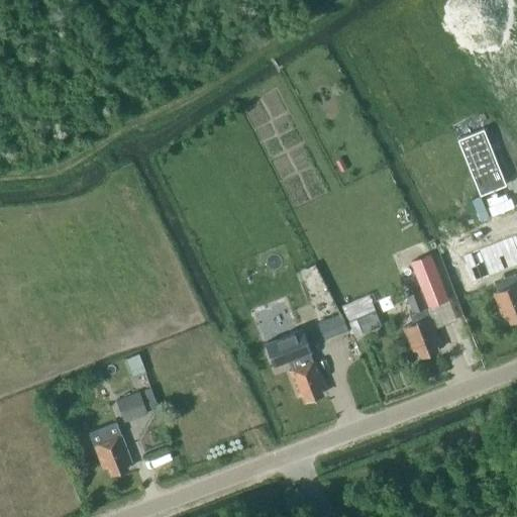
[(516,231),(497,239),(502,254),(516,247),(516,231)]
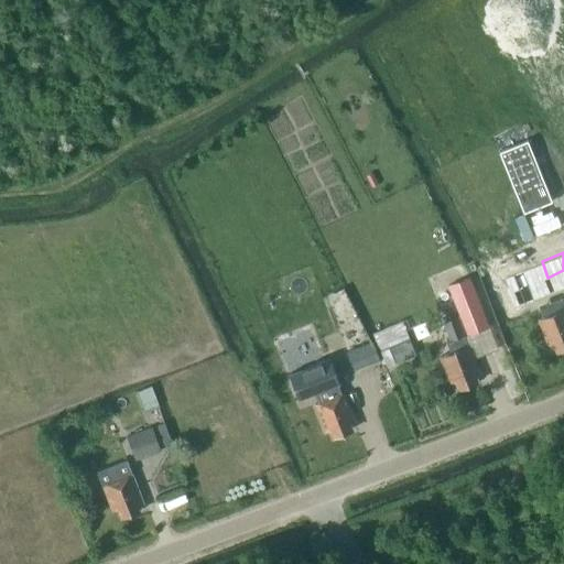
[(469,278),(448,285),(468,335),(488,327),(469,278)]
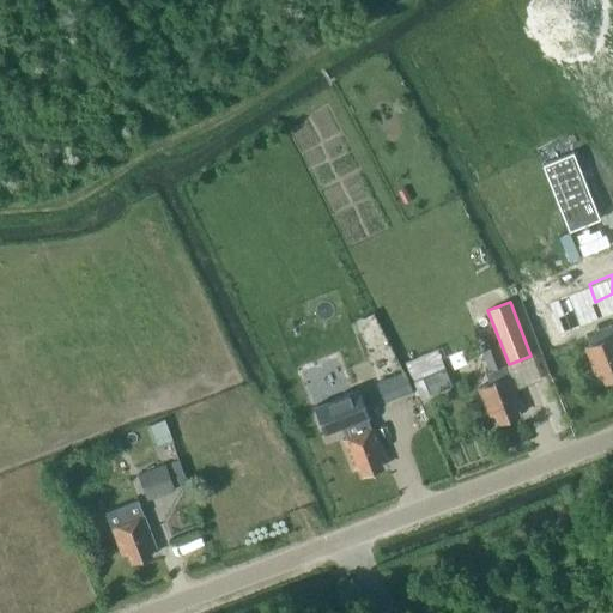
[(590,346),(588,347),(598,376),(605,374),(607,382),(612,380),(612,338),(593,345),(590,346)]
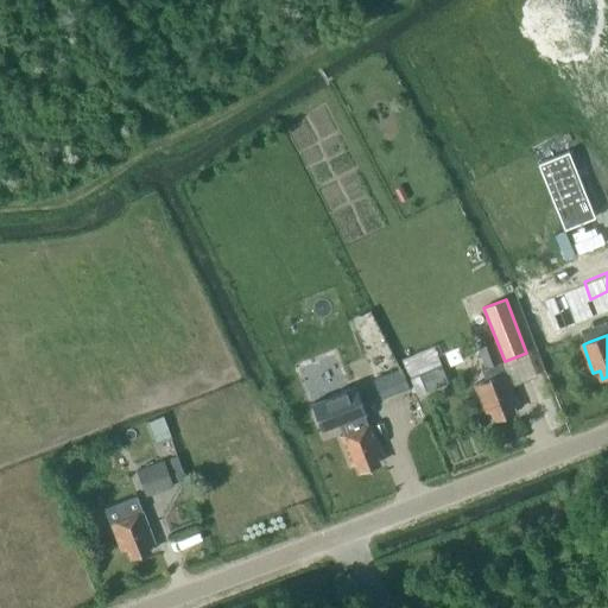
[(501,362),(493,342),(477,348),(485,368),(480,369),(485,381),(474,386),(485,415),(489,412),(493,420),(513,412),(512,409),(518,406),(506,373),(504,374),(499,363),(501,362)]
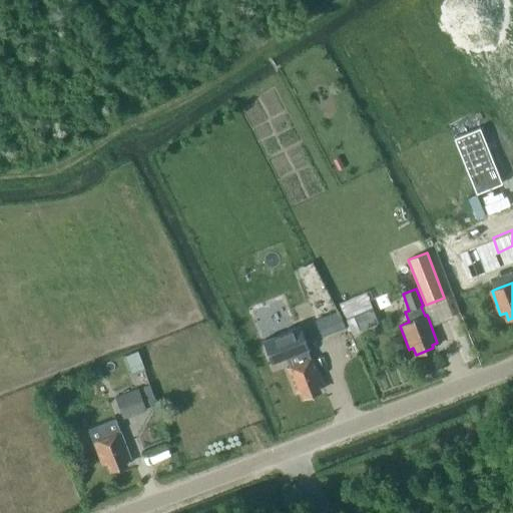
[(354,315),(361,331),(379,323),(372,307),(354,315)]
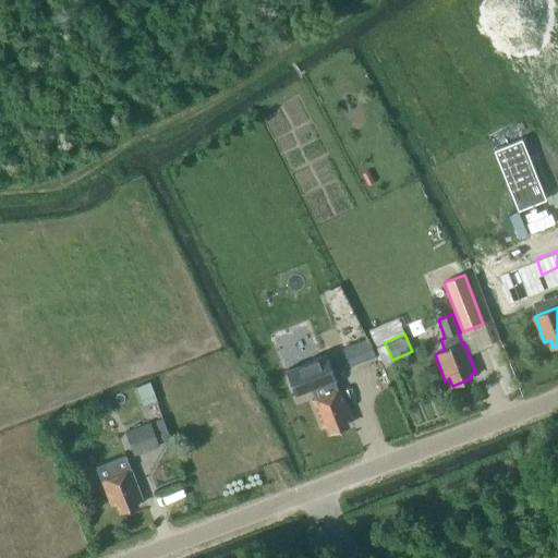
[(351,372),(375,362),(368,342),(343,352),(351,372)]
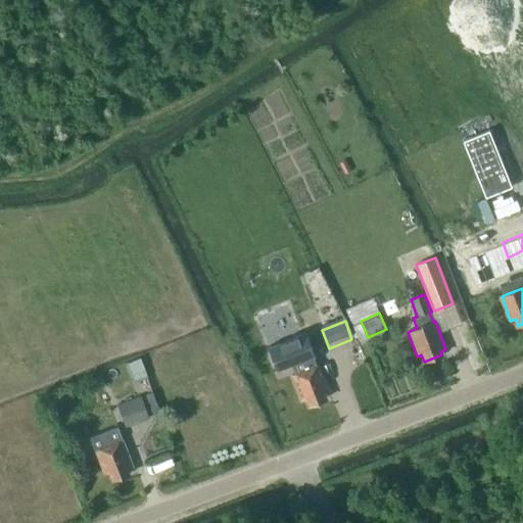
[(292,376),(301,399),(306,397),(310,405),(327,398),(326,395),(330,393),(319,366),(317,367),(314,357),(316,357),(306,333),(269,347),(277,371),(292,365),(295,375),(292,376)]
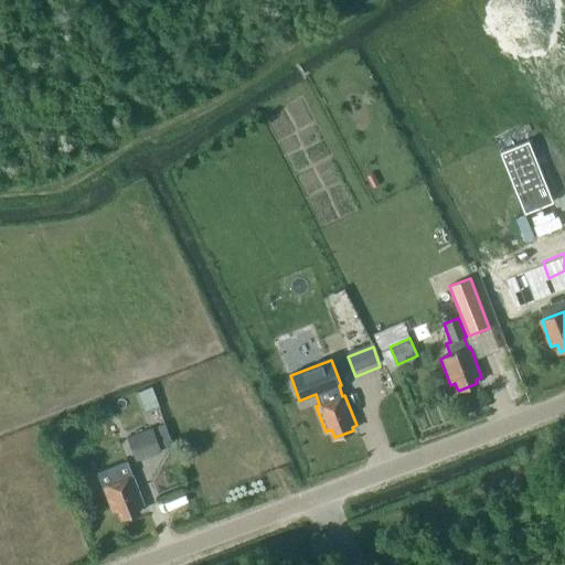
[(160,448),(151,427),(127,437),(135,458),(160,448)]
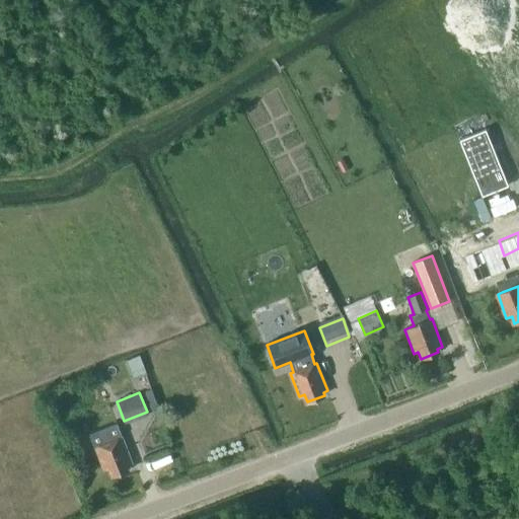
[(122,437),(117,424),(88,434),(93,448),(94,447),(104,471),(108,470),(110,477),(128,470),(127,466),(132,465),(122,437)]
